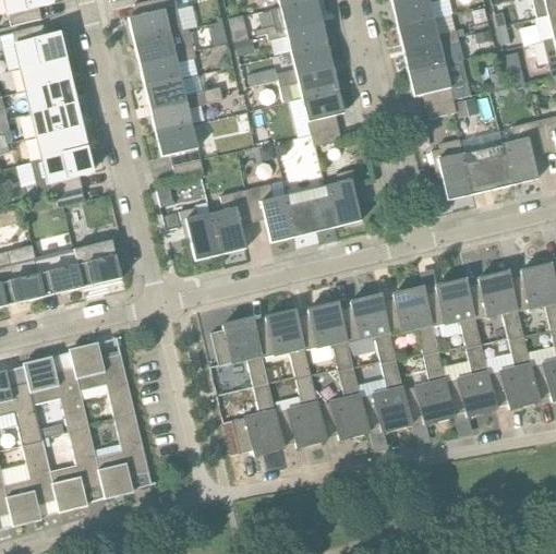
[(5,0),(12,25),(43,17),(39,5),(51,2),(51,0),(5,0)]
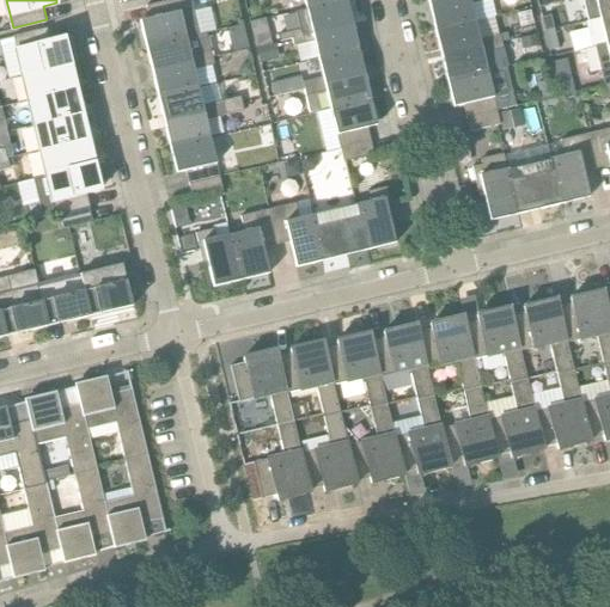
[(147,44),(188,35),(201,31),(193,0),(158,0),(147,2),(151,16),(141,18),(147,44)]
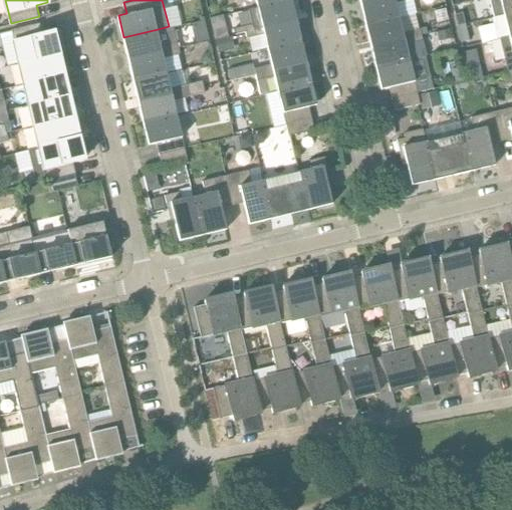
[(264,26),(297,18),(293,0),(280,0),(259,5),(250,7),(254,22),(257,34),(265,32),(264,26)]
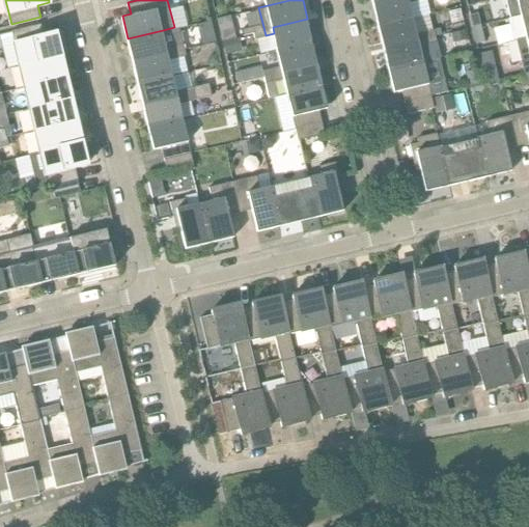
[(379,25),(414,17),(410,0),(386,0),(373,3),(379,25)]
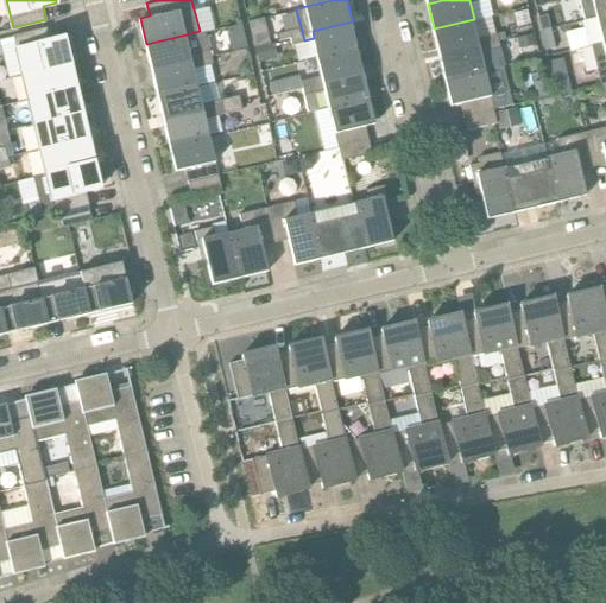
[(593,0),(598,16),(605,13),(605,0),(593,0)]
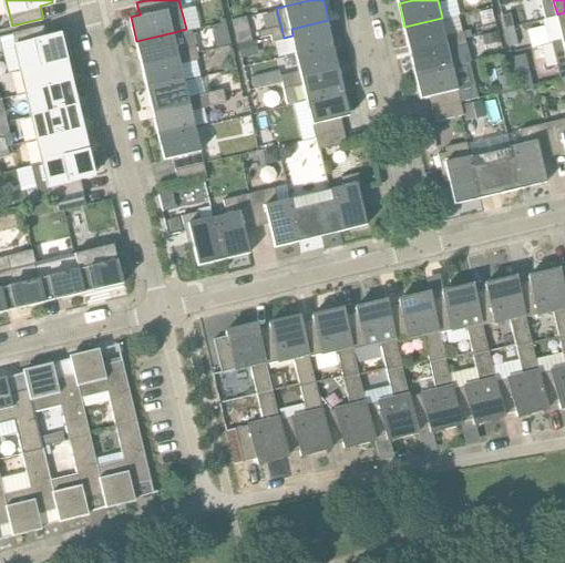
[(506,27),(515,24),(512,11),(503,13),(506,27)]
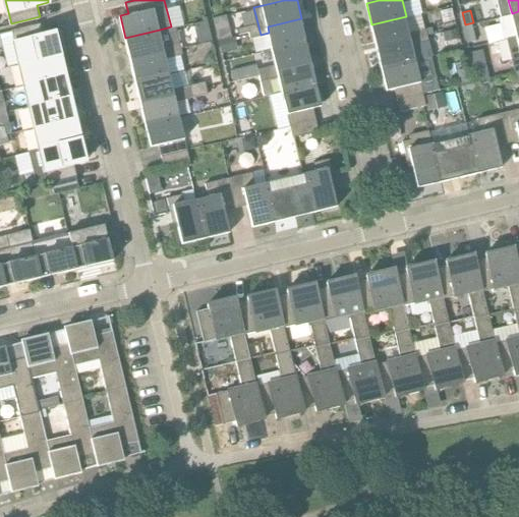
[(411,38),(409,31),(406,16),(371,24),(377,46),(411,38)]
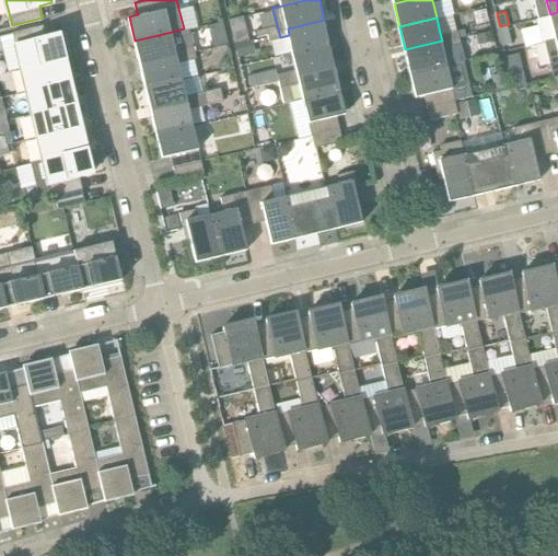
[(293,51),(329,43),(324,20),(288,29),(289,35),(293,51)]
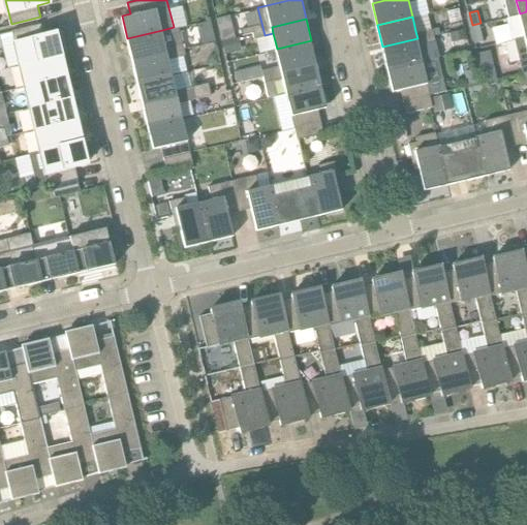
[(21,64),(61,54),(56,31),(44,34),(41,23),(12,29),(21,64)]
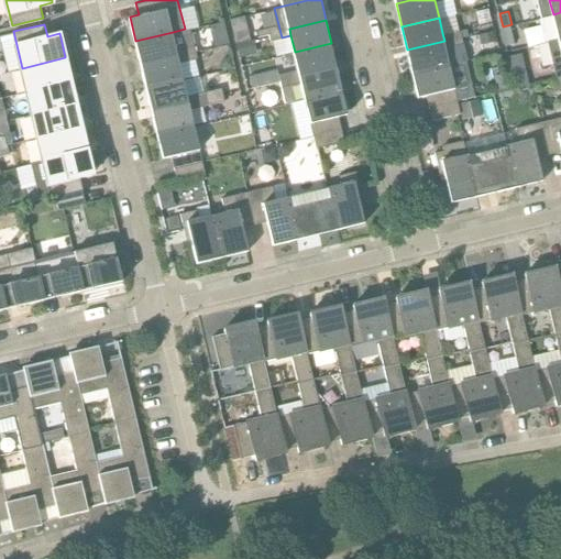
[(268,26),(271,33),(272,40),(282,37),(278,24),(268,26)]
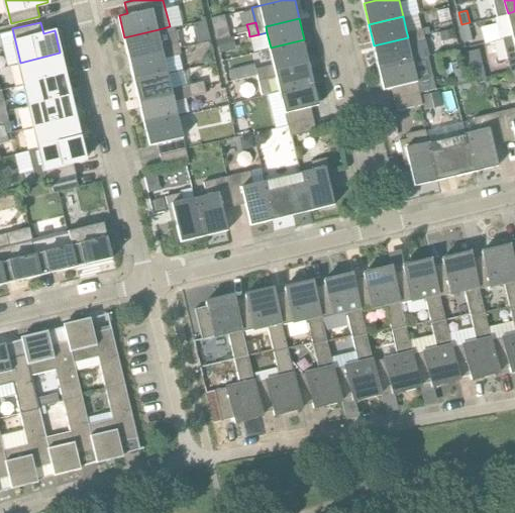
[(465,36),(473,34),(470,22),(461,24),(465,36)]
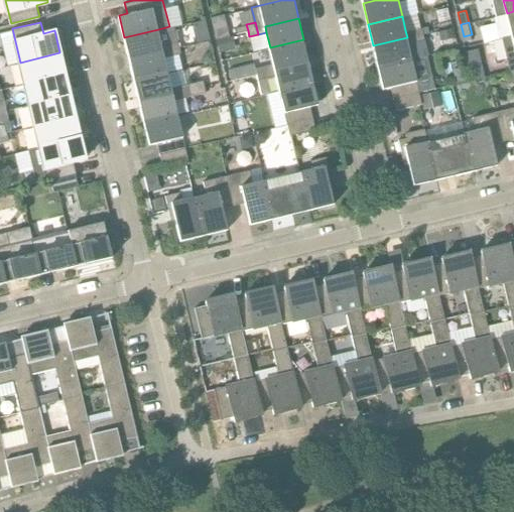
[(248,30),(246,24),(236,27),(238,32),(248,30)]
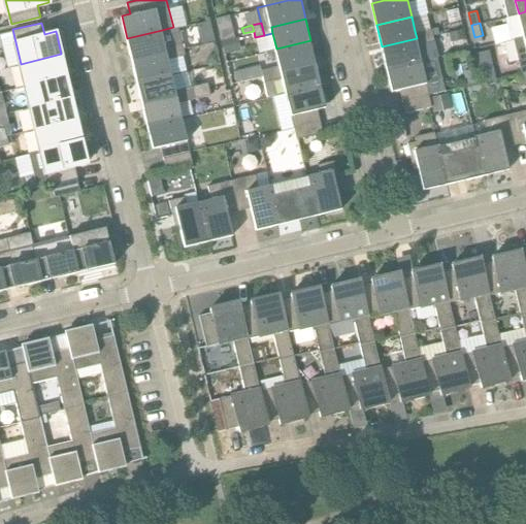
[(179,26),(173,27),(162,30),(127,38),(132,60),(167,52),(166,45),(174,43),(177,56),(186,54),(179,26)]
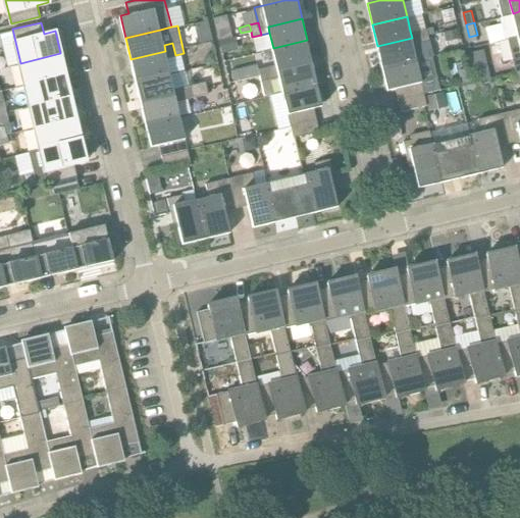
[(427,28),(419,29),(422,41),(430,39),(427,28)]
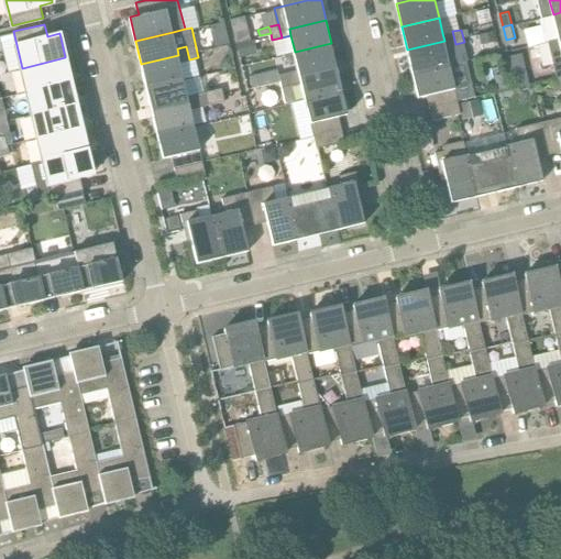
[(413,73),(450,64),(446,47),(455,44),(452,31),(442,33),(444,41),(407,50),(413,73)]
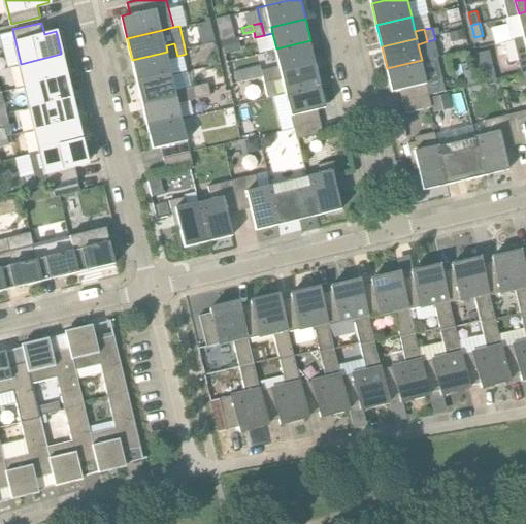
[(281,70),(316,62),(310,40),(276,48),(280,64),(271,66),(273,78),(283,76),(281,70)]
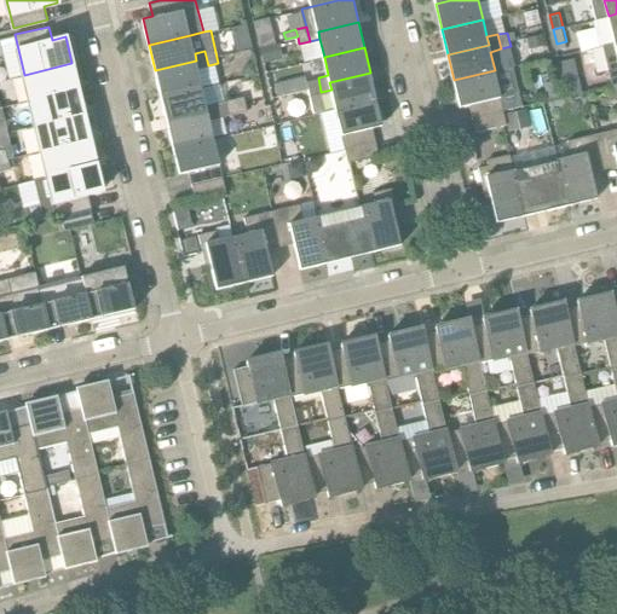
[(161,96),(202,86),(197,68),(208,65),(205,51),(195,53),(196,61),(155,70),(161,96)]
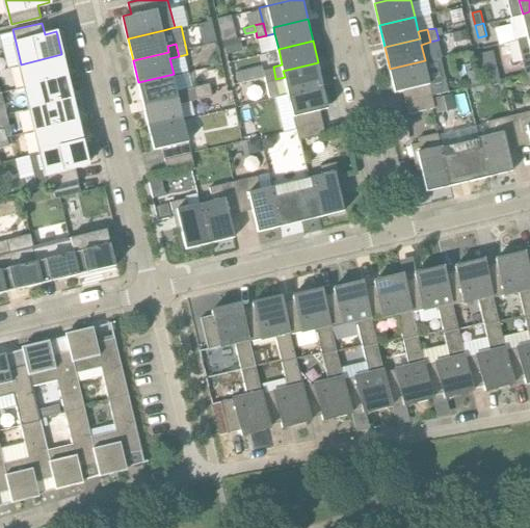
[(26,86),(67,76),(61,54),(21,64),(26,86)]
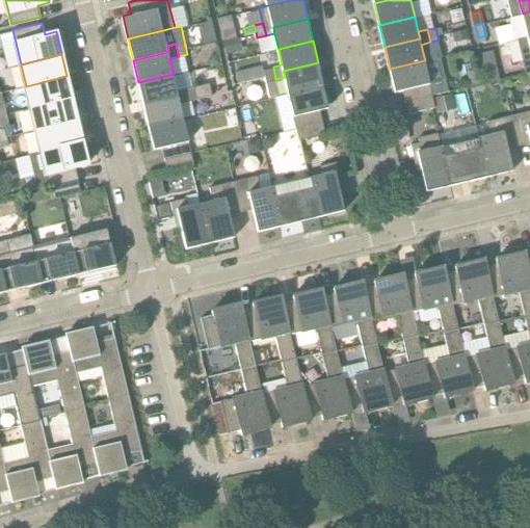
[(425,60),(390,69),(395,90),(403,89),(406,100),(433,94),(425,60)]
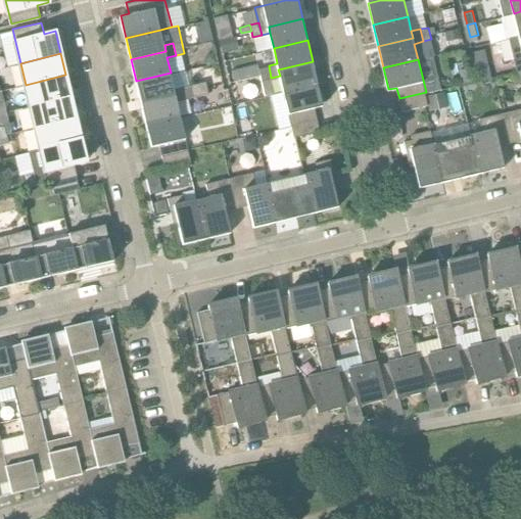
[(284,91),(318,83),(313,61),(278,69),(280,76),(271,78),(269,65),(259,67),(267,95),(284,91)]
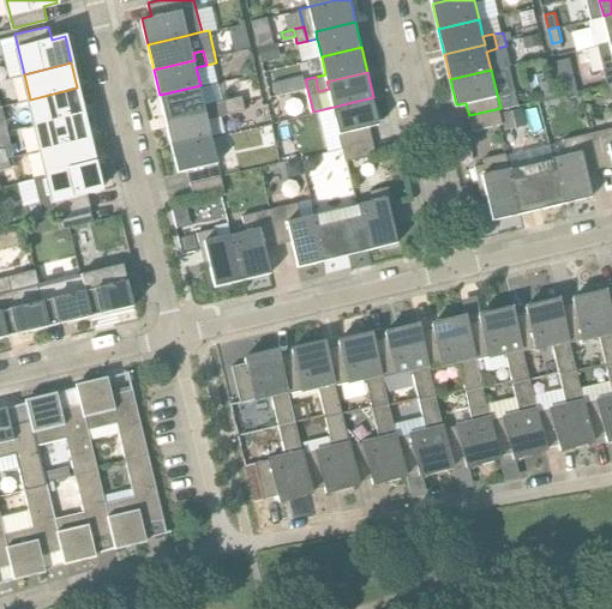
[(561,94),(577,90),(575,78),(558,82),(561,94)]
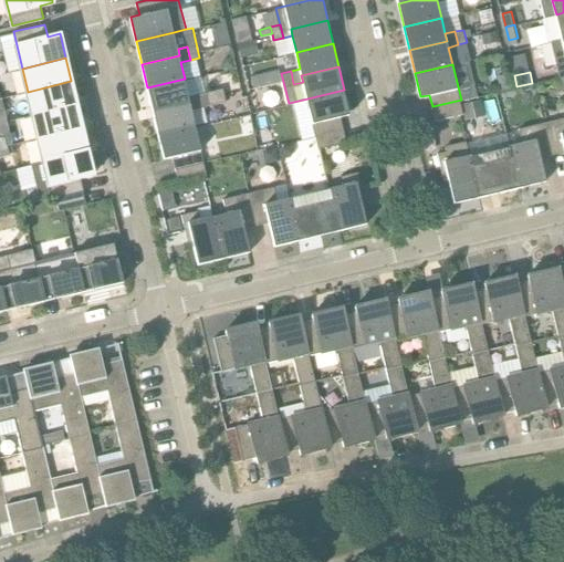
[(153,111),(190,102),(189,95),(185,79),(147,87),(153,111)]
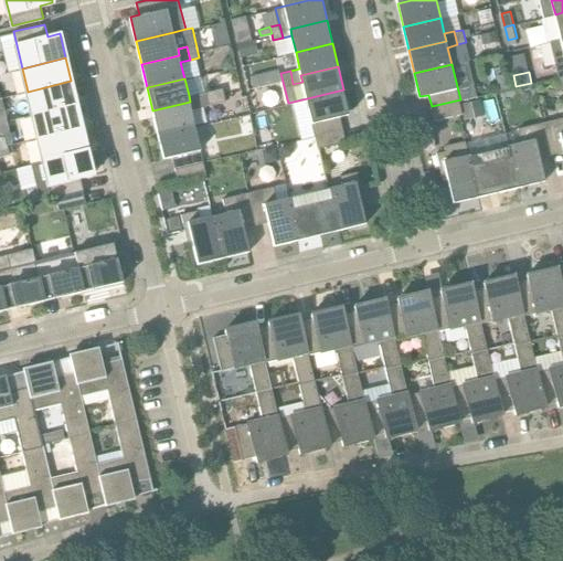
[(33,115),(76,104),(71,81),(28,92),(33,115)]
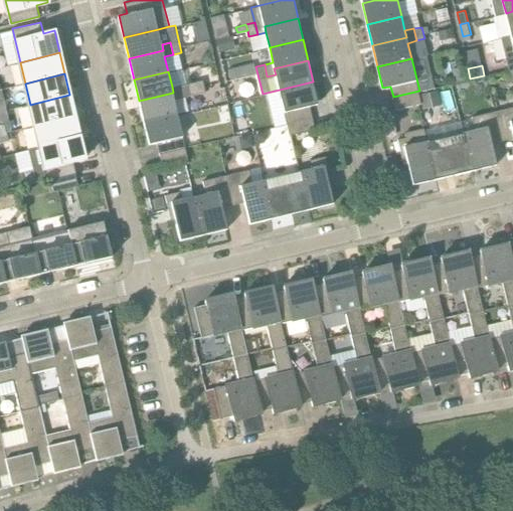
[(183,97),(192,95),(190,89),(204,86),(203,79),(180,84),(183,97)]
